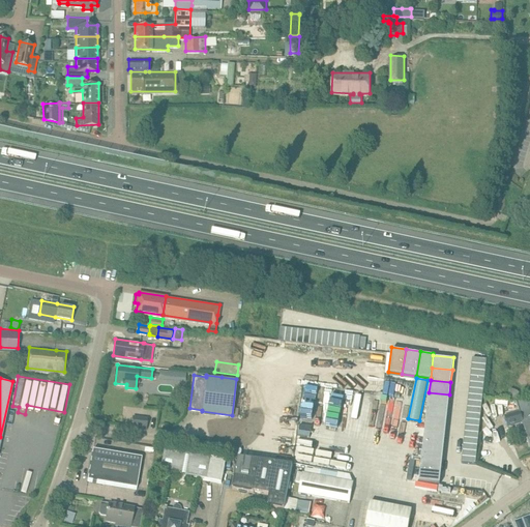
[(429,392),(428,405),(448,407),(449,394),(429,392)]
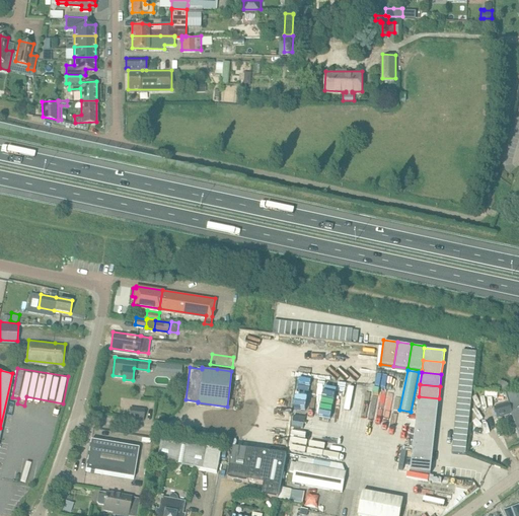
[(329,402),(330,386),(308,385),(307,401),(329,402)]
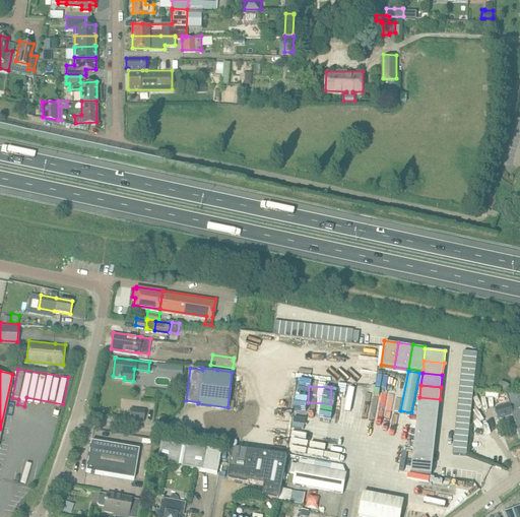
[(519,392),(512,391),(507,390),(510,400),(496,405),(499,415),(513,411),(519,435),(519,392)]
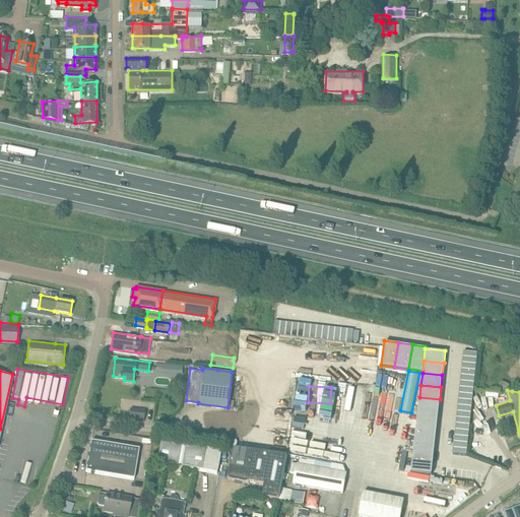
[(419,397),(418,409),(438,411),(440,399),(419,397)]
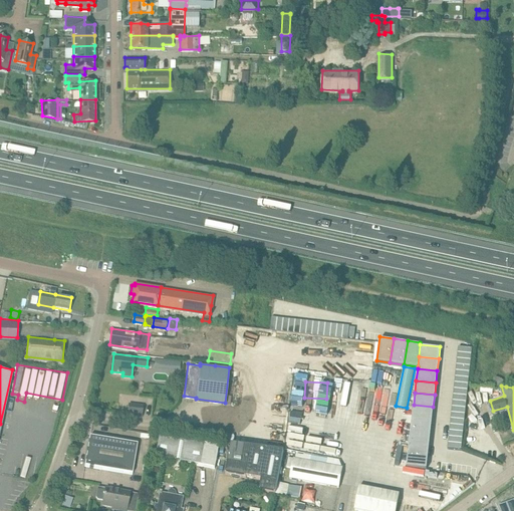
[(129,402),(127,413),(142,415),(143,404),(129,402)]
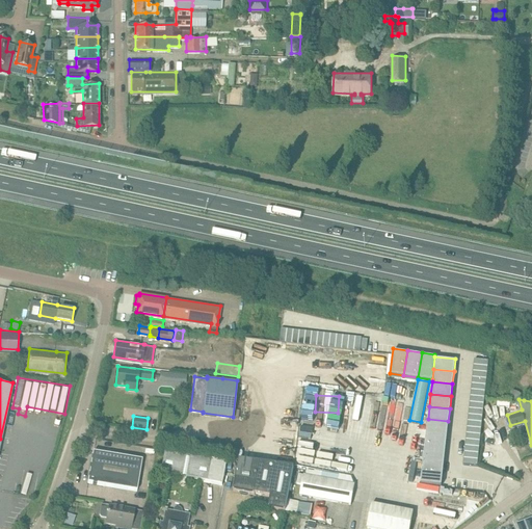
[(428,419),(426,431),(447,433),(448,421),(428,419)]
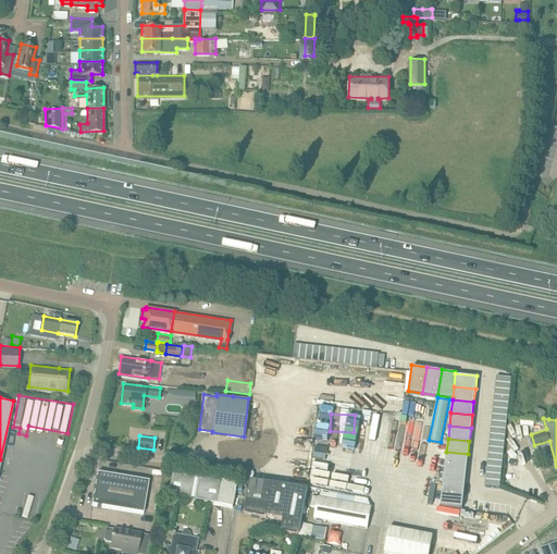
[(446,452),(445,465),(467,467),(468,454),(446,452)]
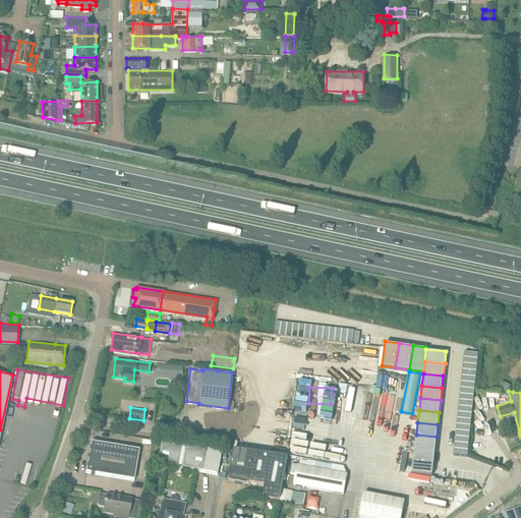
[(416,435),(415,447),(435,449),(437,437),(416,435)]
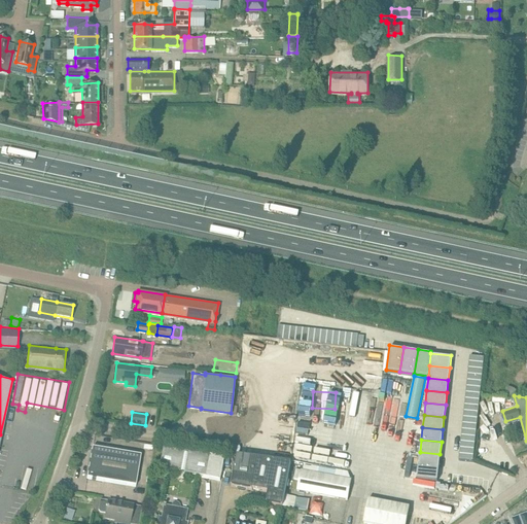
[(140,453),(92,445),(86,476),(136,484),(140,453)]
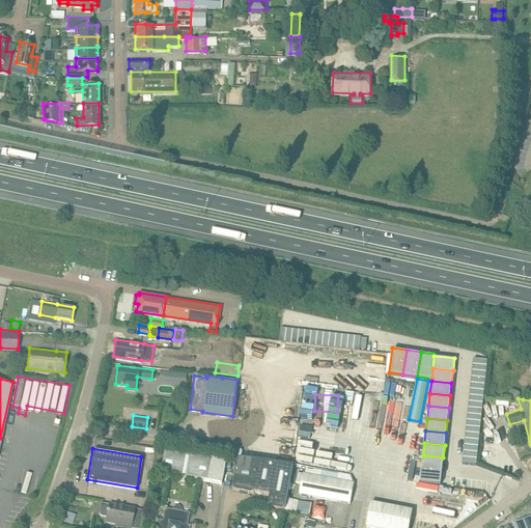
[(206,478),(208,468),(211,456),(164,450),(160,470),(206,478)]
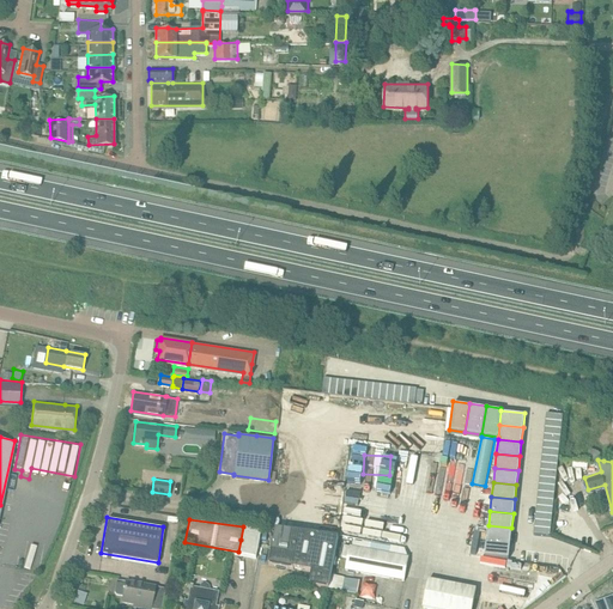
[(489,525),(486,540),(510,542),(511,528),(489,525)]
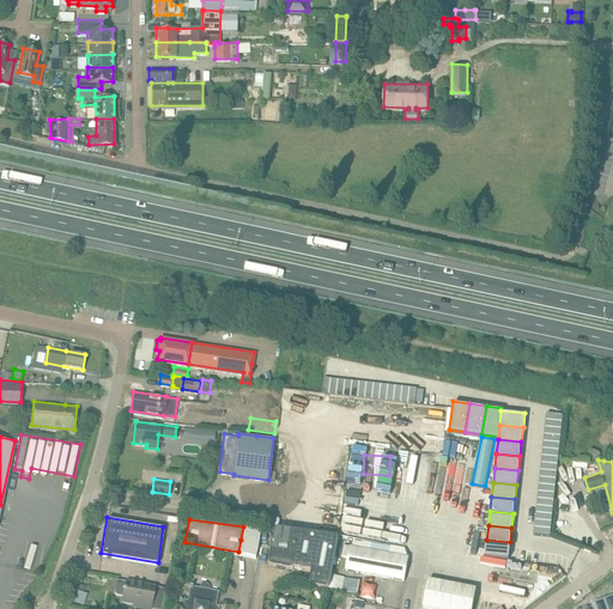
[(322,584),(328,585),(331,572),(339,535),(275,527),(268,561),(277,564),(278,565),(284,566),(286,565),(293,566),(293,565),(311,568),(309,582),(322,584)]
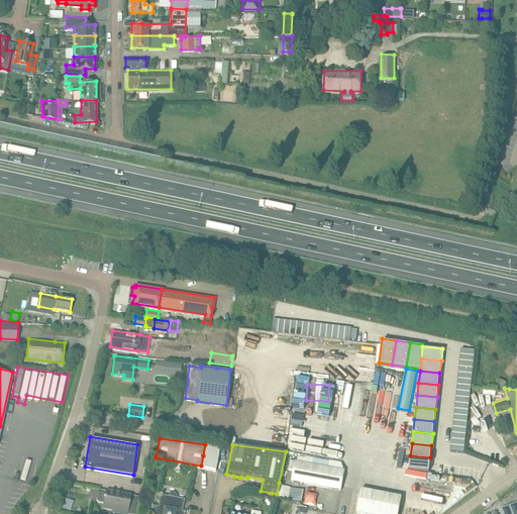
[(33,463),(31,474),(35,475),(38,452),(31,450),(31,447),(25,446),(23,460),(33,463)]
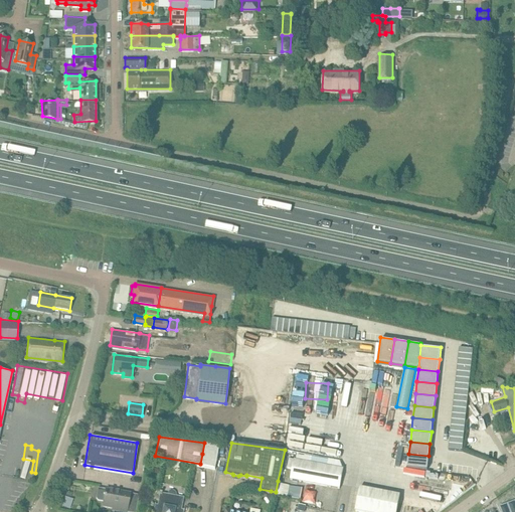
[(298,452),(297,458),(294,457),(290,477),(340,486),(343,467),(327,464),(328,457),(305,453),(305,454),(298,452)]
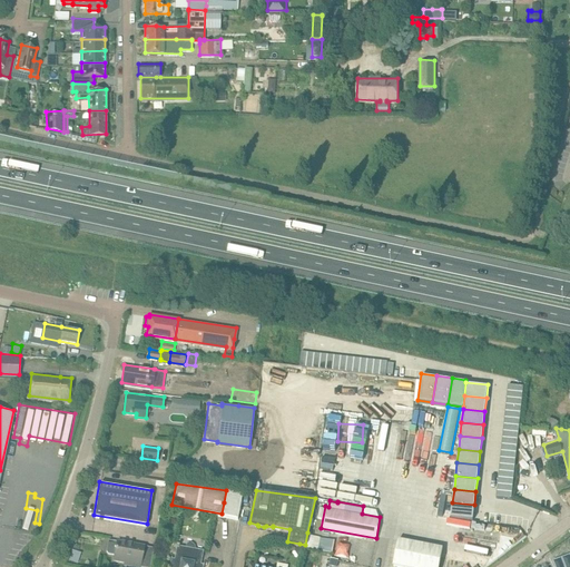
[(452,502),(451,516),(473,518),(474,505),(452,502)]
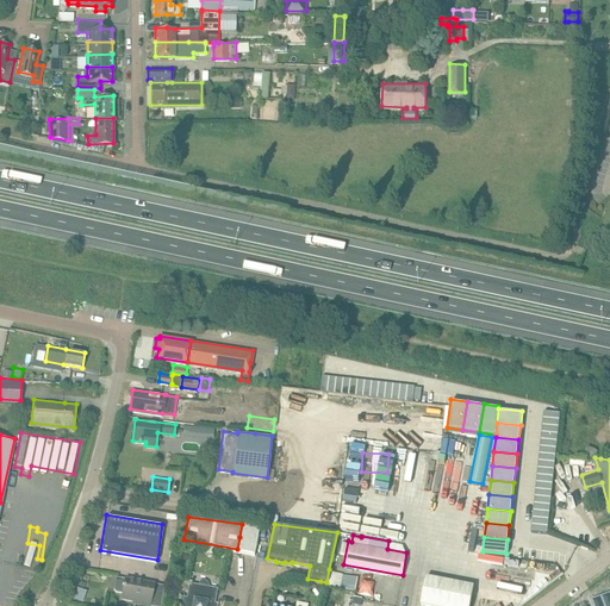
[(329,569),(327,582),(341,585),(343,573),(329,569)]
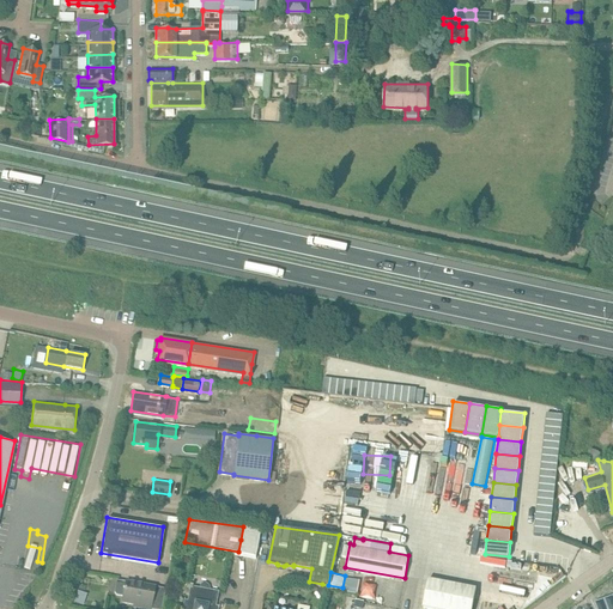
[(347,576),(346,588),(359,589),(360,577),(347,576)]
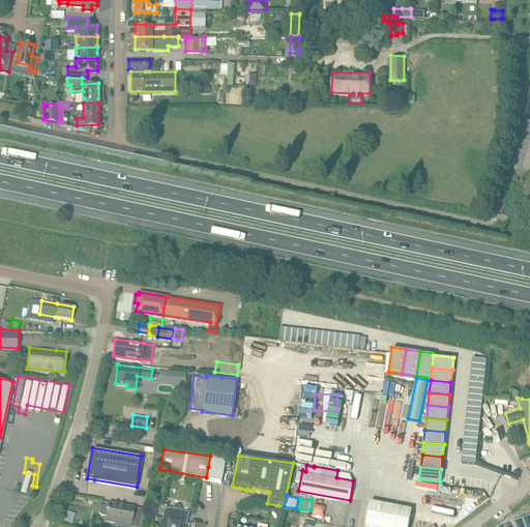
[(365,524),(380,526),(407,526),(411,507),(371,499),(365,524)]
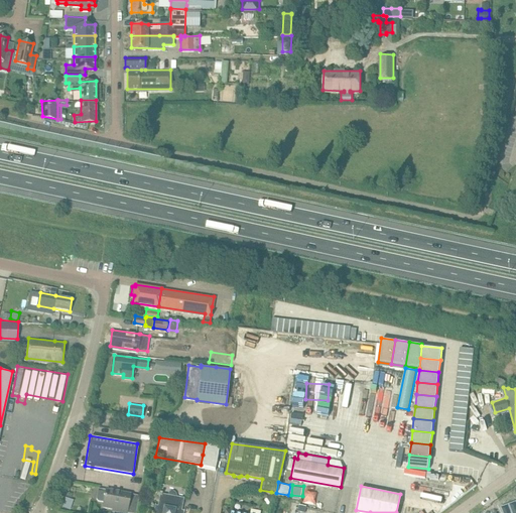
[(106,488),(106,489),(98,487),(96,497),(98,499),(104,500),(103,505),(118,508),(118,510),(126,511),(130,493),(106,488)]
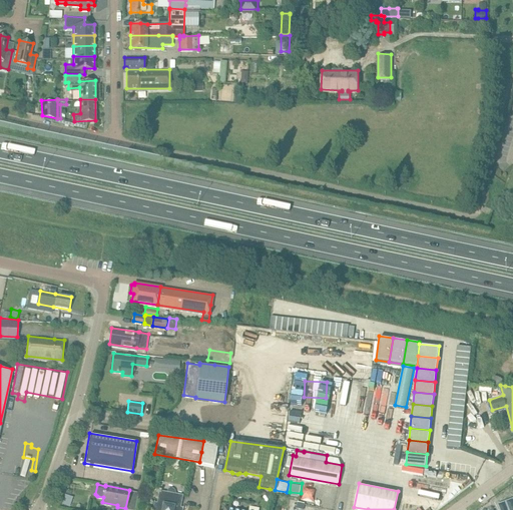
[(183,493),(175,492),(175,491),(175,490),(174,489),(174,488),(173,487),(172,486),(171,486),(169,486),(168,487),(167,488),(166,489),(166,490),(158,488),(156,500),(154,499),(151,509),(181,509),(183,505),(180,504),(183,493)]
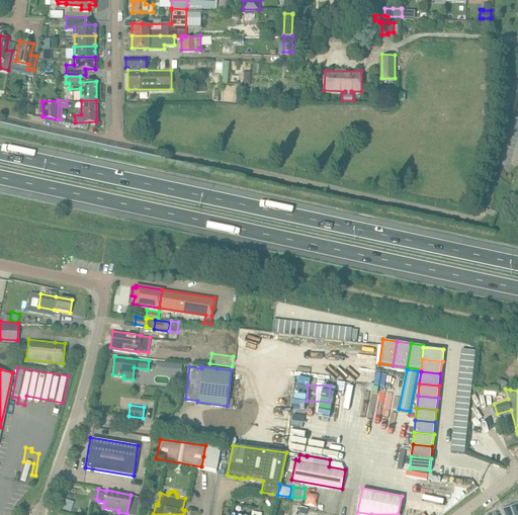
[(272,494),(267,497),(272,503),(277,499),(277,495),(272,494)]
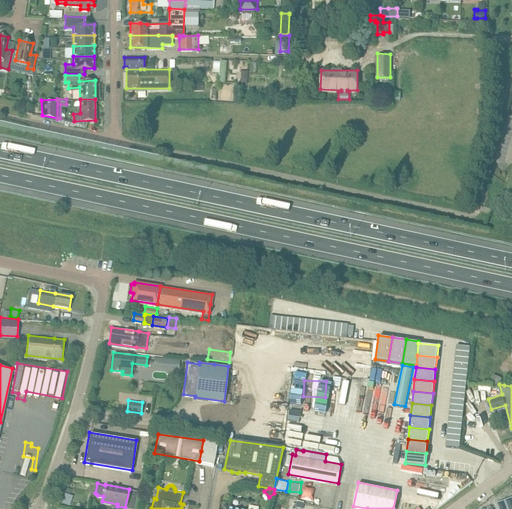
[(413,488),(412,494),(441,497),(441,491),(413,488)]
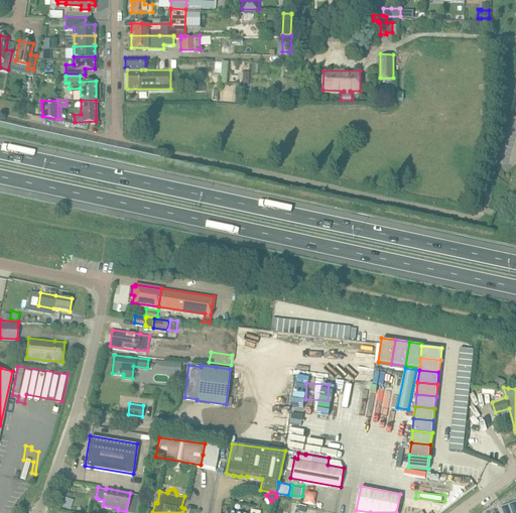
[(62,505),(72,506),(74,496),(65,495),(62,505)]
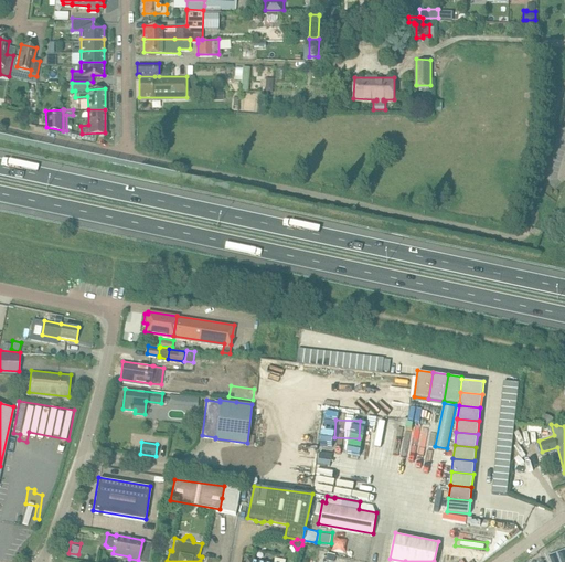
[(328,551),(326,559),(334,560),(336,552),(328,551)]
